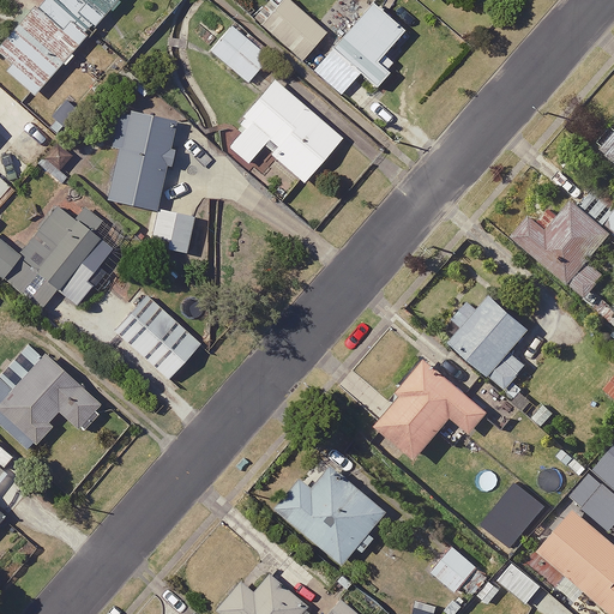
[(82,0),(85,4),(76,16),(94,30),(119,0),(82,0)]
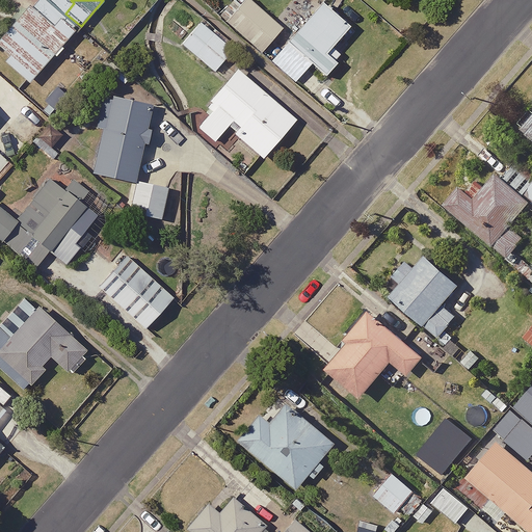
[(249,0),(246,0),(228,21),(263,53),(283,30),(249,0)]
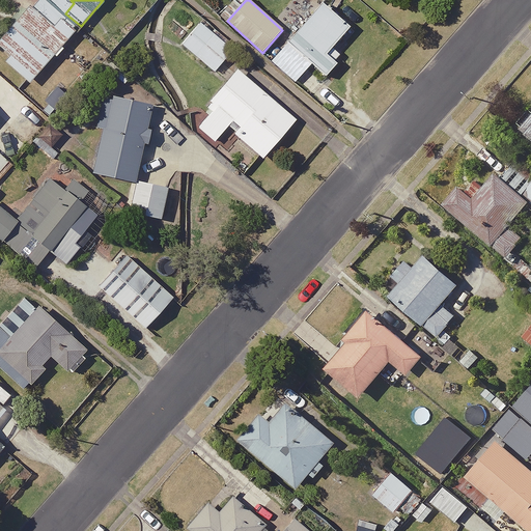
[(323,3),(287,43),(312,63),(326,76),(337,63),(327,54),(351,27),(323,3)]
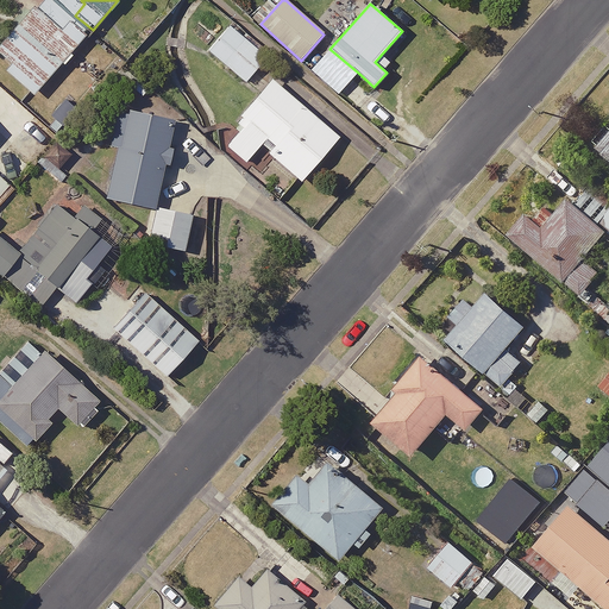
[(80,45),(35,6),(0,45),(0,52),(12,63),(5,70),(35,96),(80,45)]
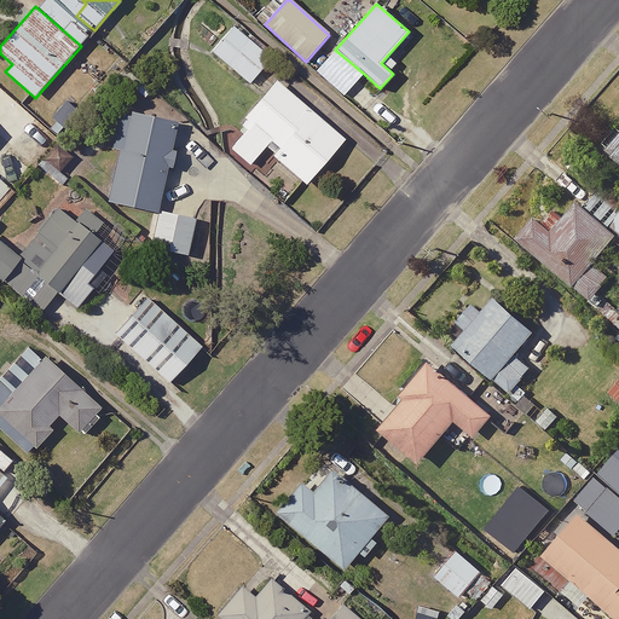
[(273,58),(233,25),(212,51),(252,84),(273,58)]
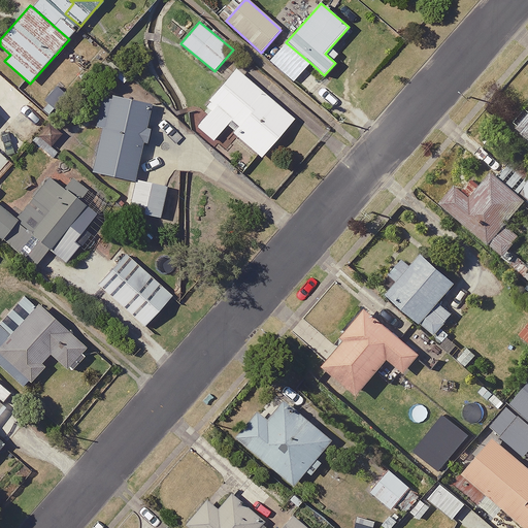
[(310,63),(286,42),(270,61),(294,81),(310,63)]
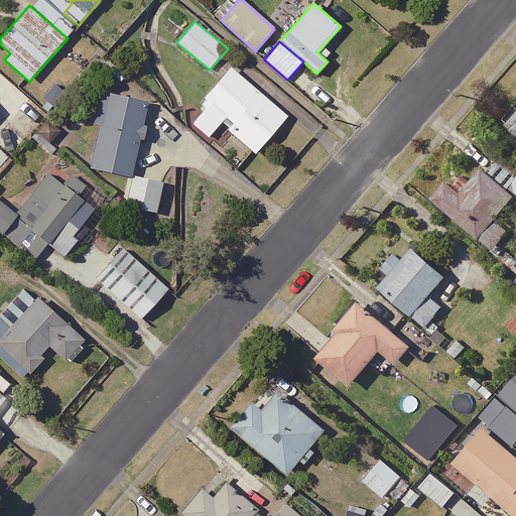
[(288,116),(231,67),(200,103),(206,109),(191,124),(209,139),(223,123),(257,152),(288,116)]
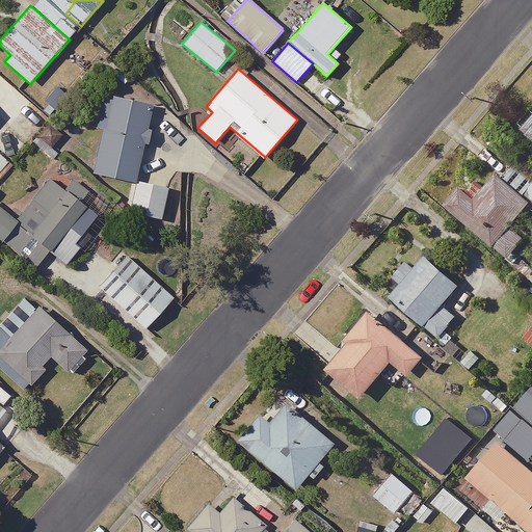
[(67,97),(56,87),(45,102),(55,110),(67,97)]
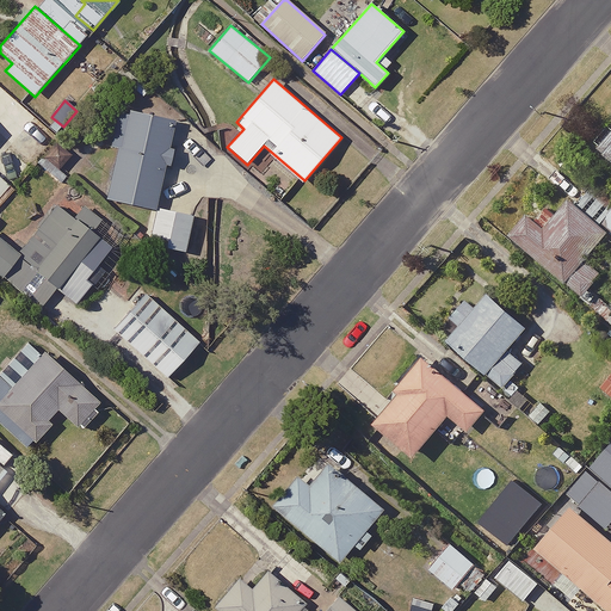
[(117,149),(106,199),(156,210),(166,165),(171,166),(174,149),(168,148),(174,123),(119,111),(111,148),(117,149)]
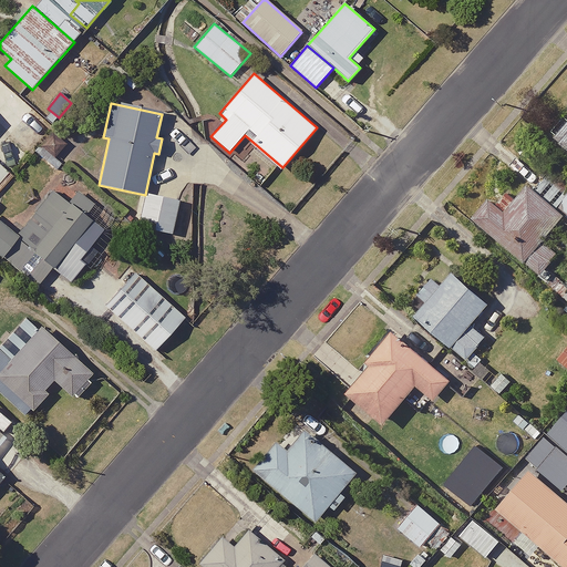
[(566,125),(556,138),(566,148),(566,125)]
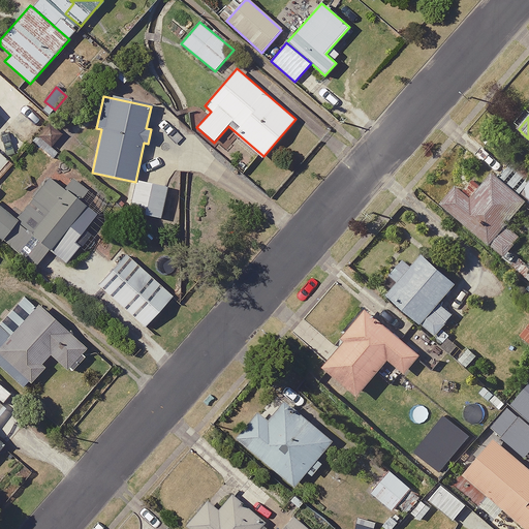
[(528,200),(522,194),(495,173),(473,198),(459,186),(443,205),(492,246),(527,205),(528,201),(528,200)]
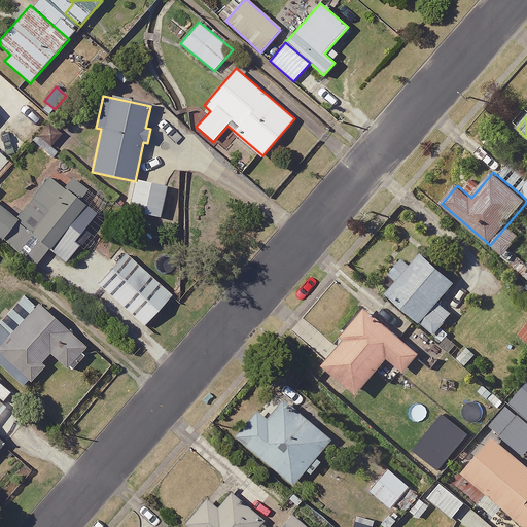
[(15,217),(12,221),(16,224),(50,251),(85,206),(79,201),(86,190),(71,178),(64,186),(49,174),(15,217)]
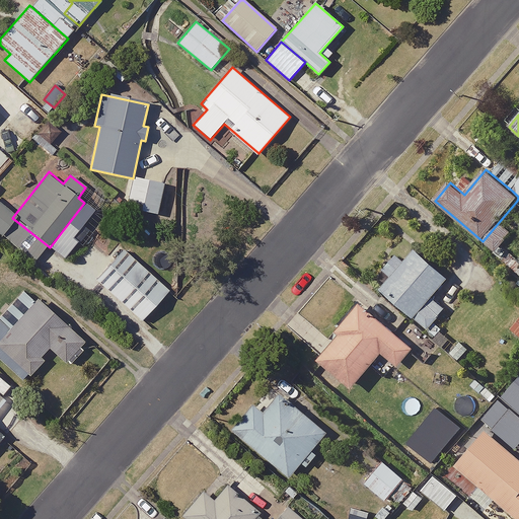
[(164,183),(136,176),(129,208),(157,214),(164,183)]
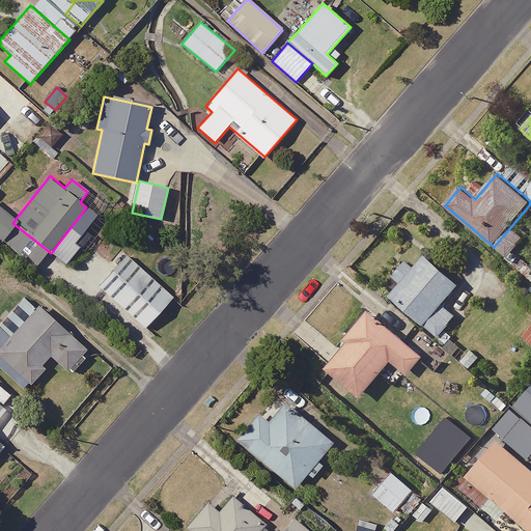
[(12,223),(16,219),(0,206),(0,238),(4,242),(17,226),(12,223)]
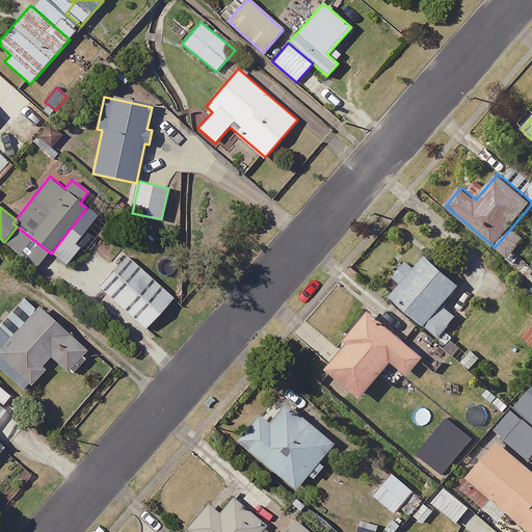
[(402,284),(392,296),(440,337),(456,317),(444,307),(461,285),(426,255),(415,267),(407,261),(394,277),(402,284)]
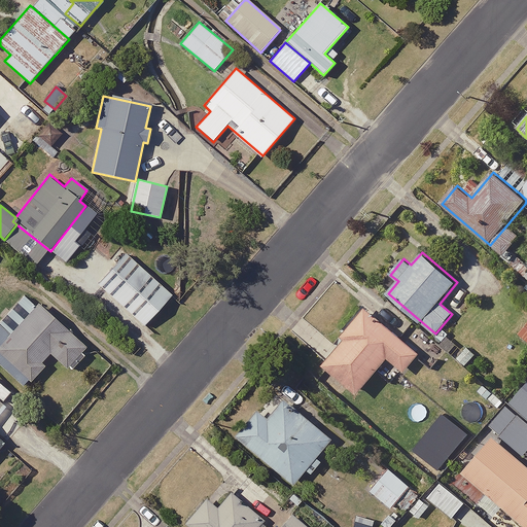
[(172,295),(126,253),(98,284),(144,326),(172,295)]
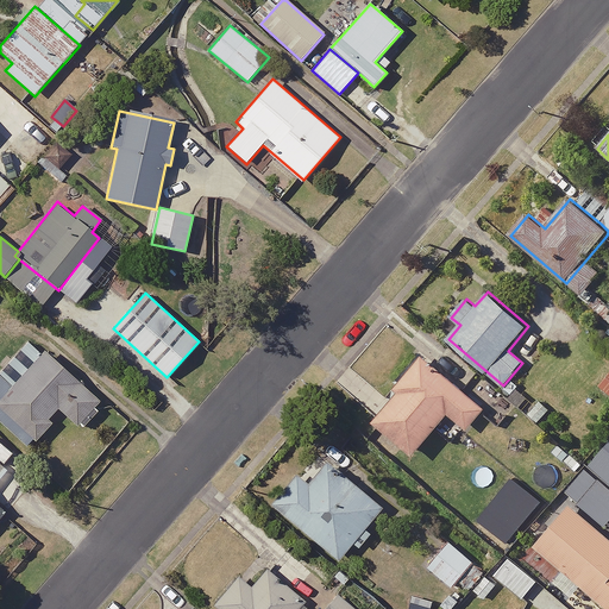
[(12,385),(0,374),(0,421),(30,449),(52,422),(48,419),(58,407),(77,425),(99,400),(43,350),(12,385)]
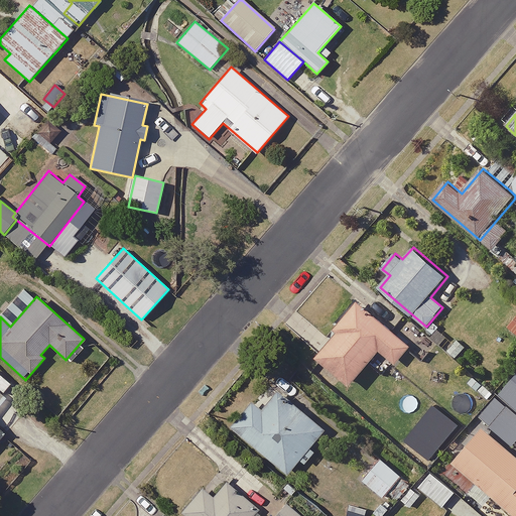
[(412,347),(358,302),(335,331),(338,333),(317,358),(352,386),(381,351),(397,365),(412,347)]
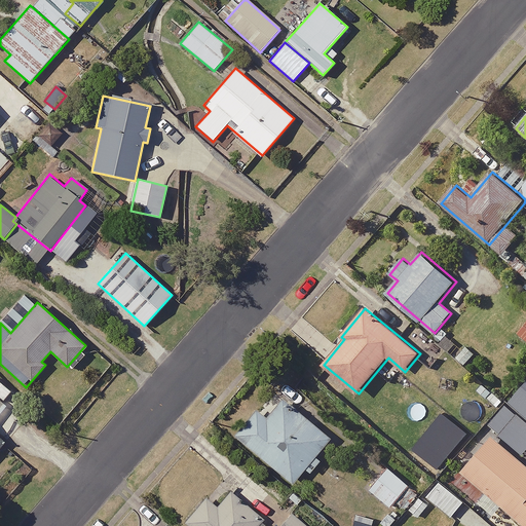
[(525,386),(512,403),(525,415),(525,386)]
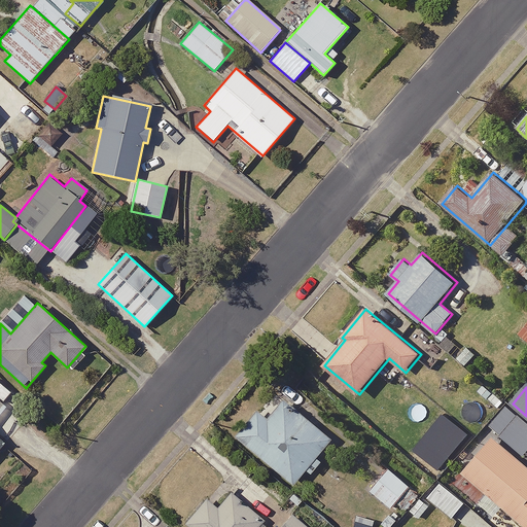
[(271,419),(259,410),(238,436),(296,486),(336,438),(288,399),(271,419)]
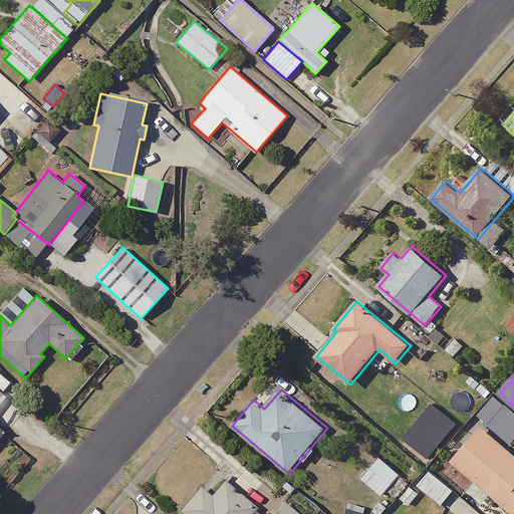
[(513,442),(513,411),(496,396),(479,416),(512,445),(513,442)]
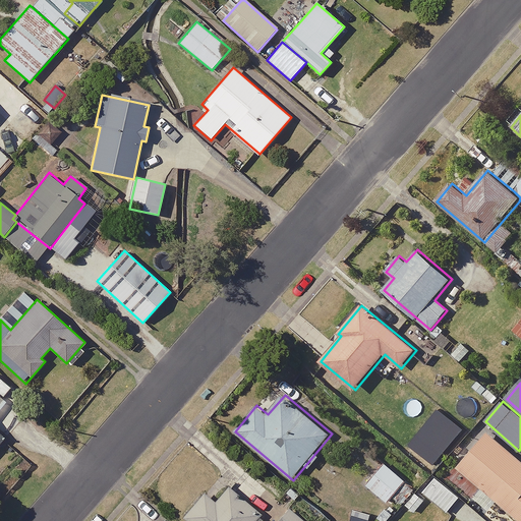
[(465,429),(440,409),(411,445),(436,465),(465,429)]
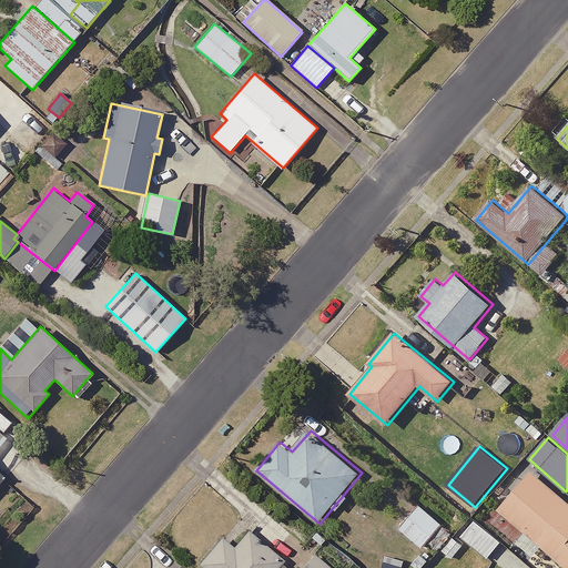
[(567,567),(567,500),(533,470),(499,509),(567,567)]
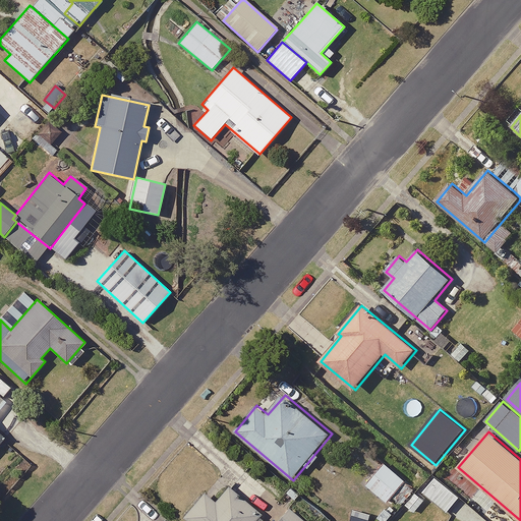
[(407,481),(386,463),(367,484),(389,503),(394,497),(407,481)]
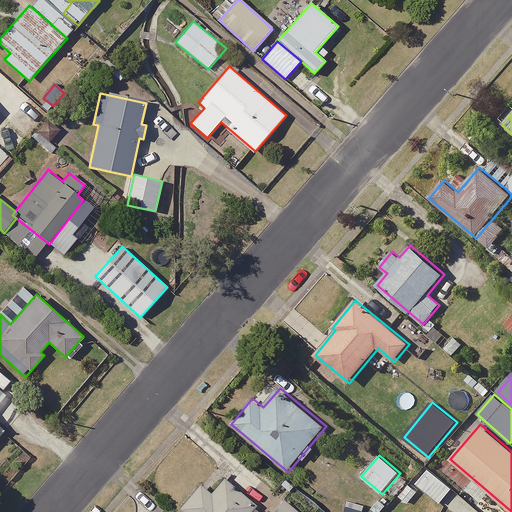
[(453,490),(429,469),(417,483),(440,504),(453,490)]
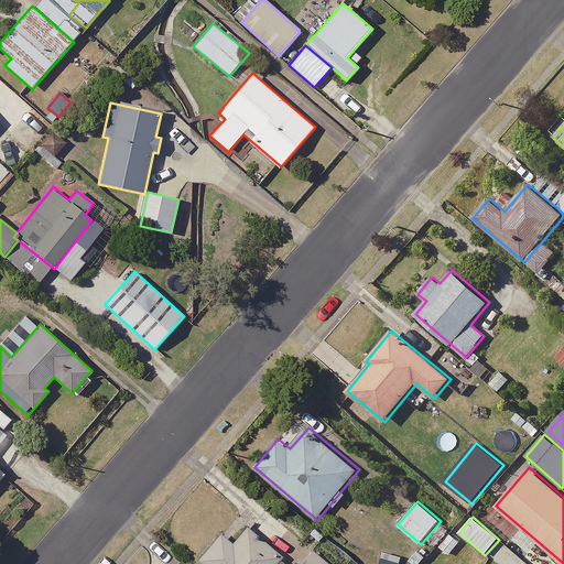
[(451,530),(441,521),(426,538),(436,546),(451,530)]
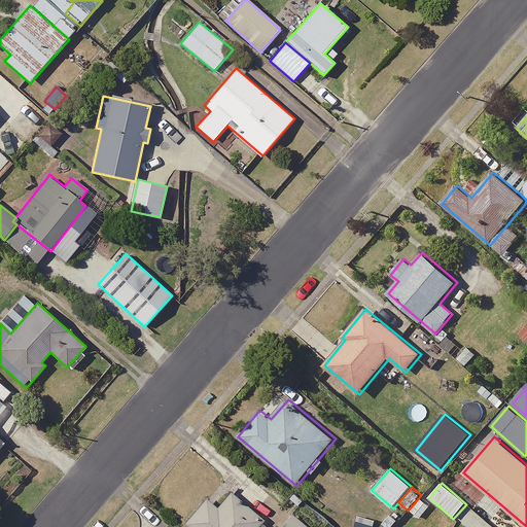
[(218,507),(206,498),(184,524),(187,526),(257,526),(265,520),(232,492),(218,507)]
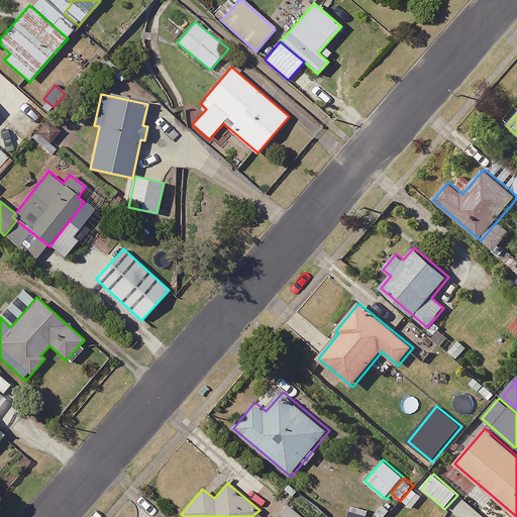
[(422,497),(414,490),(404,501),(412,509),(422,497)]
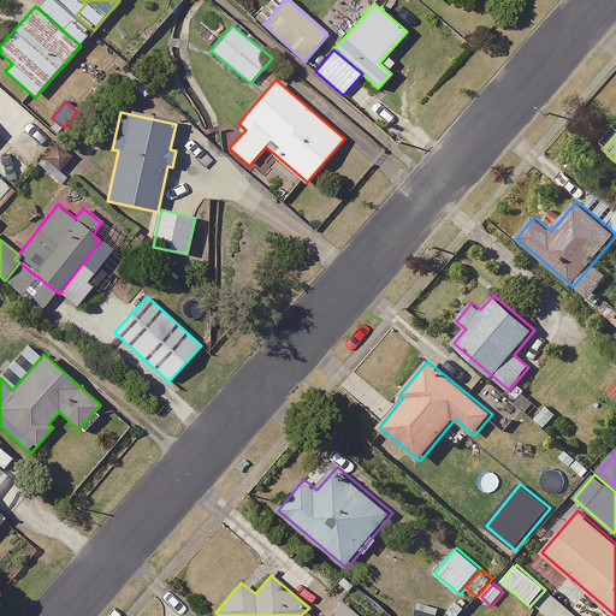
[(359,615),(342,602),(329,615),(359,615)]
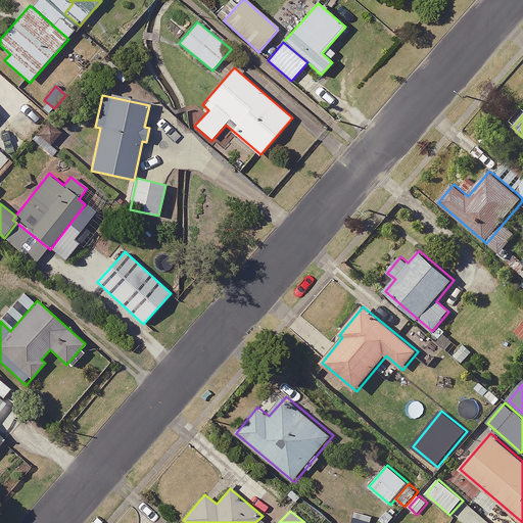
[(389,522),(395,516),(388,511),(380,520),(383,522),(389,522)]
